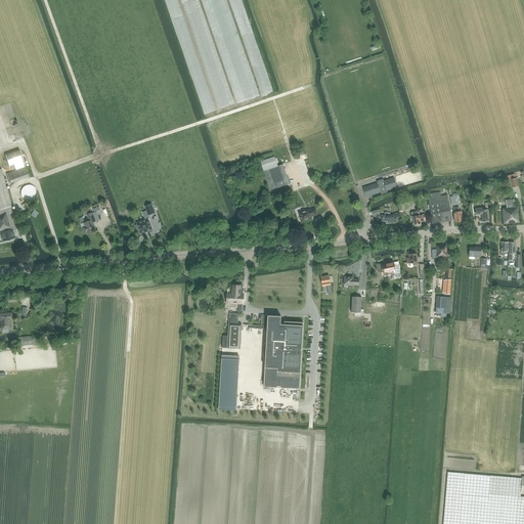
[(16,169),(27,166),(23,155),(13,158),(16,169)]
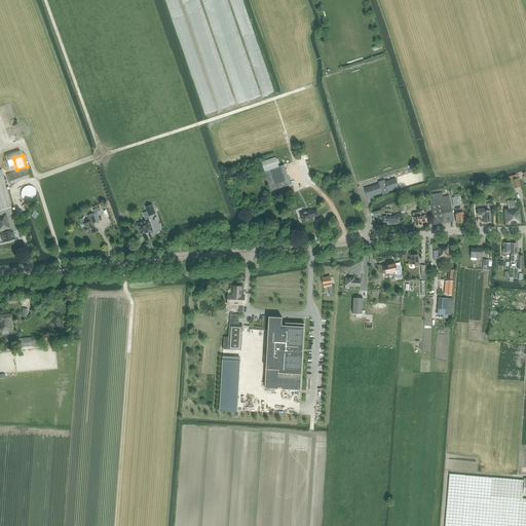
[(261,161),(271,191),(291,185),(285,165),(279,166),(276,157),(261,161)]
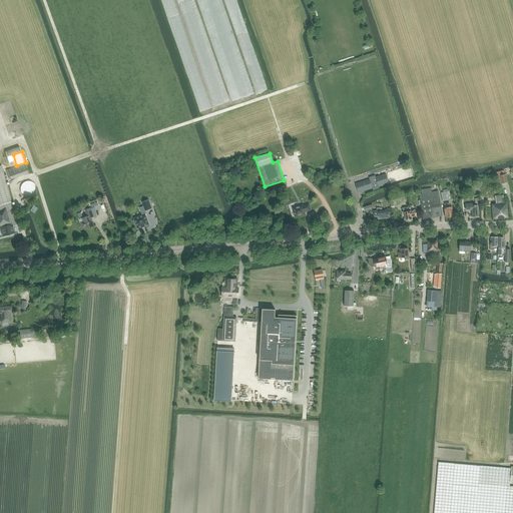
[(0,225),(0,226),(13,222),(13,224),(17,223),(1,165),(0,165),(0,225)]
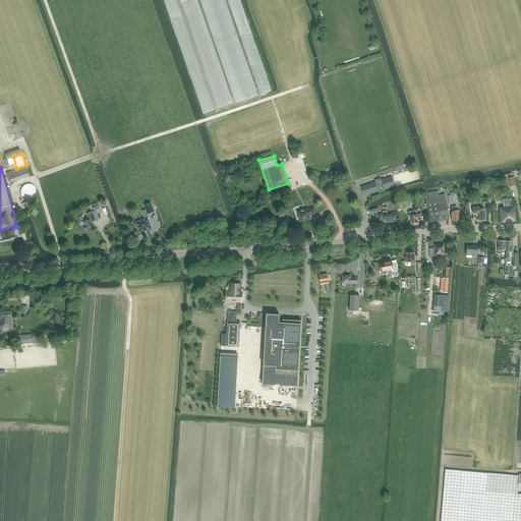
[(10,179),(11,181),(14,180),(13,175),(15,174),(13,169),(6,172),(9,179),(10,179)]
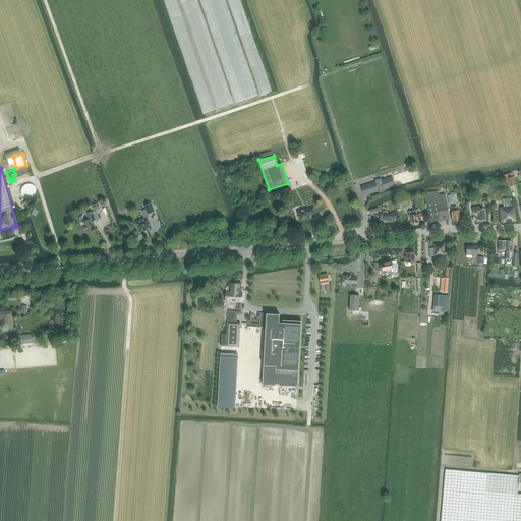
[(397,181),(413,178),(412,170),(395,173),(397,181)]
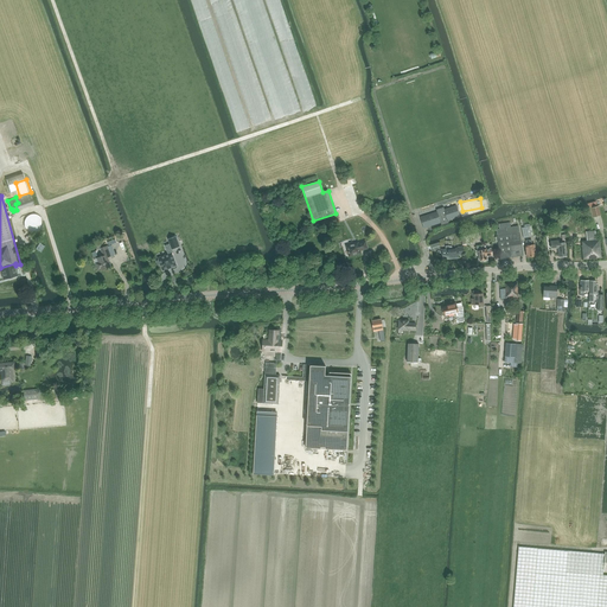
[(420,217),(423,228),(440,223),(441,225),(448,223),(448,221),(460,217),(457,205),(445,209),(443,208),(436,210),(436,211),(420,217)]
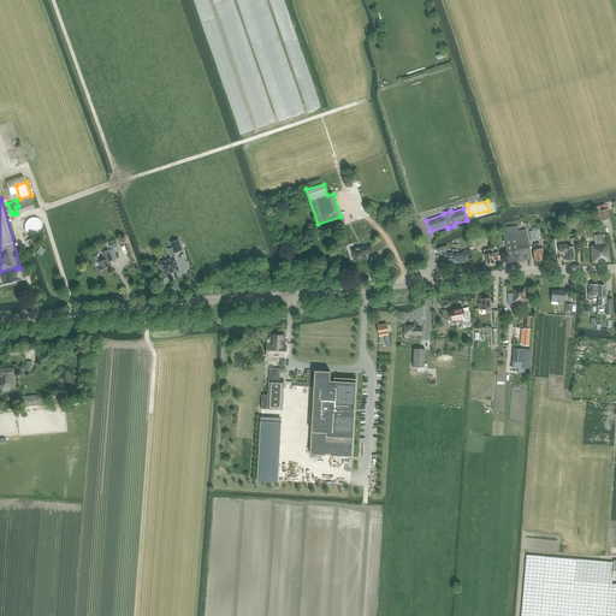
[(527,230),(504,232),(508,262),(531,259),(527,230)]
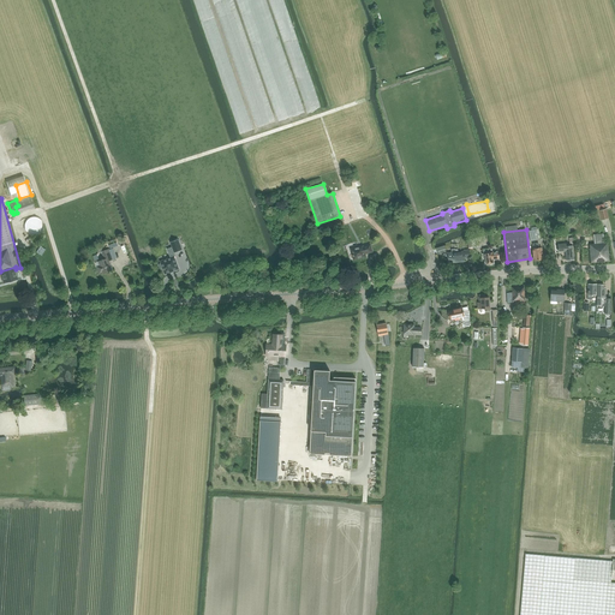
[(529,231),(530,242),(538,239),(537,230),(529,231)]
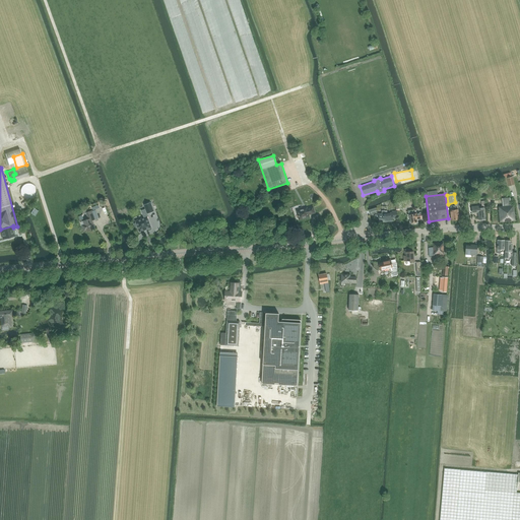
[(499,210),(500,222),(516,221),(514,205),(511,205),(510,198),(502,198),(503,210),(499,210)]
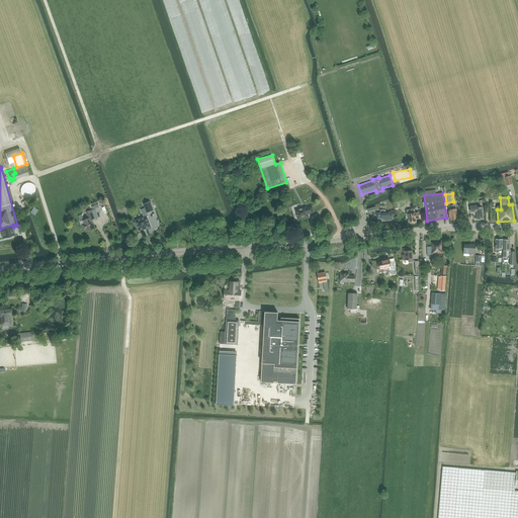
[(147,212),(154,210),(150,201),(144,204),(147,212)]
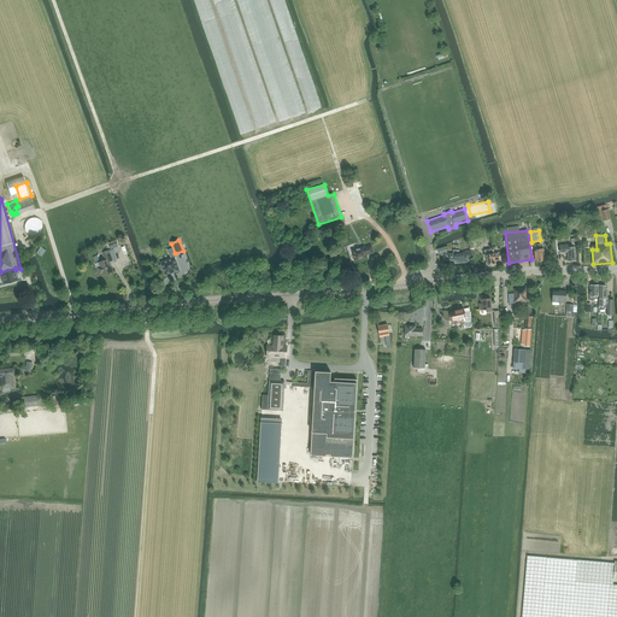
[(534,250),(535,262),(545,260),(544,248),(541,248),(540,244),(535,245),(535,250),(534,250)]
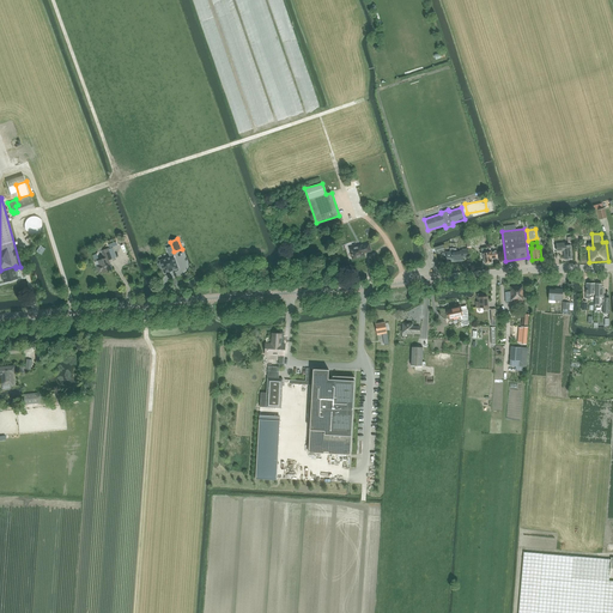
[(350,248),(353,259),(364,255),(364,253),(371,250),(369,243),(362,246),(350,248)]
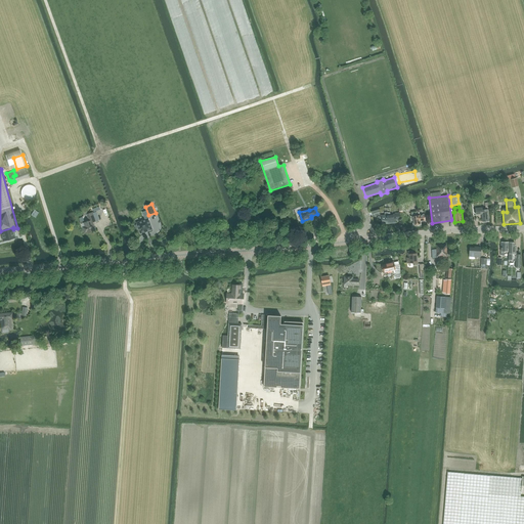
[(482,214),(482,222),(489,221),(488,209),(481,210),(481,208),(476,209),(476,215),(482,214)]
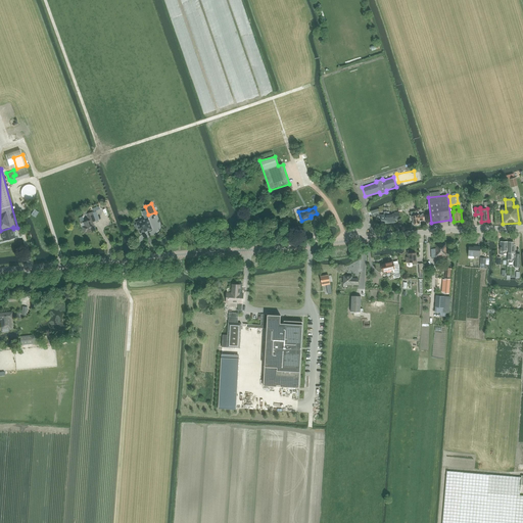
[(377,216),(377,217),(377,220),(378,220),(381,220),(381,224),(395,222),(395,220),(399,220),(398,212),(394,214),(394,215),(389,215),(387,215),(387,211),(383,211),(384,216),(380,216),(377,216)]
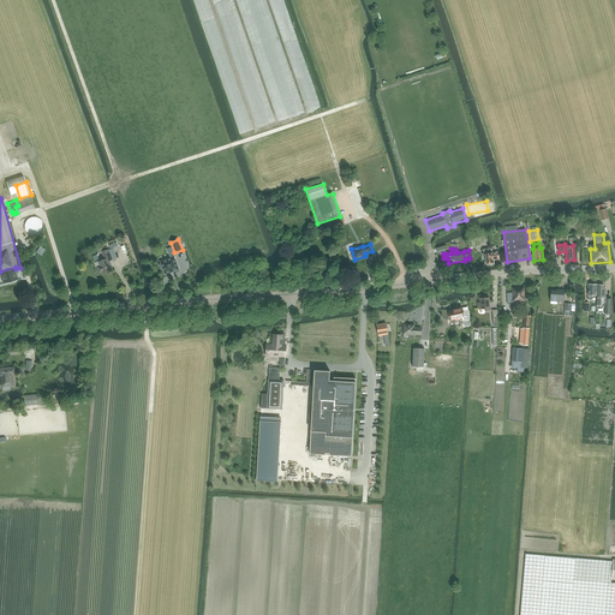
[(484,254),(482,254),(483,258),(484,258),(485,264),(489,264),(490,264),(493,264),(493,263),(494,263),(493,260),(500,258),(499,251),(489,252),(489,249),(483,250),(484,254)]
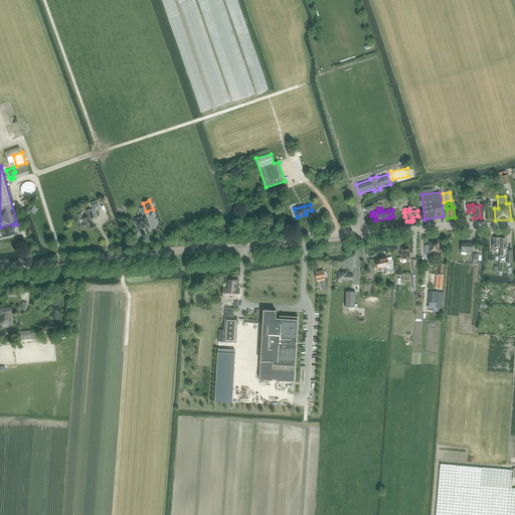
[(82,219),(83,222),(81,223),(83,228),(86,227),(87,228),(94,226),(91,218),(94,217),(91,209),(86,210),(88,217),(82,219)]
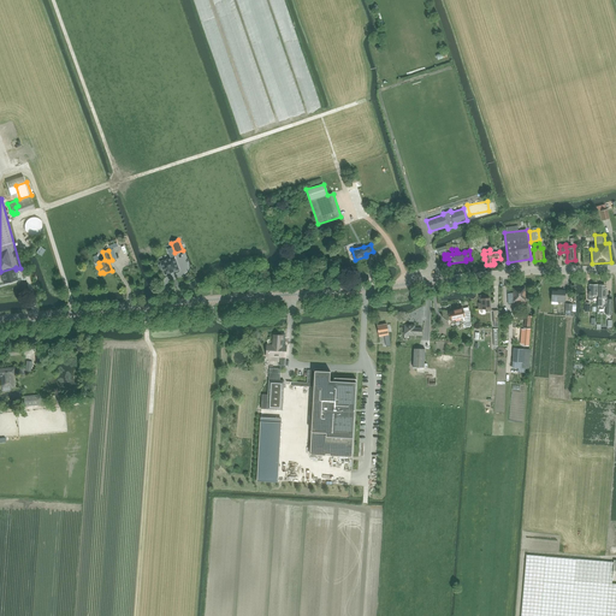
[(163,268),(165,274),(171,273),(175,272),(179,270),(175,256),(160,261),(161,264),(159,265),(160,270),(163,268)]
